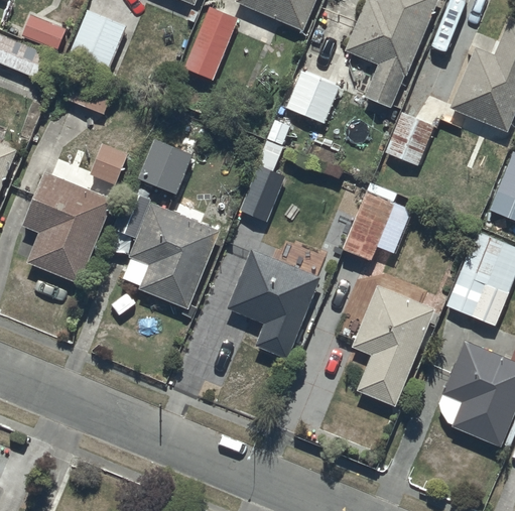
[(233,0),(302,31),(315,0),(233,0)]
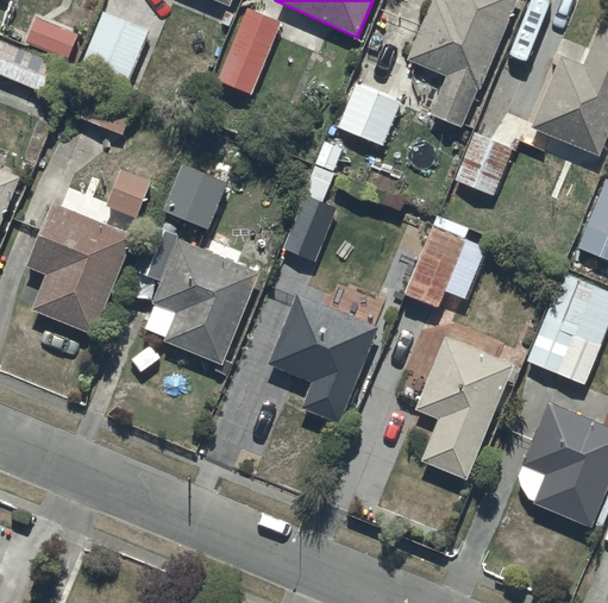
[(463,127),(516,0),(431,0),(406,60),(446,76),(431,114),(463,127)]
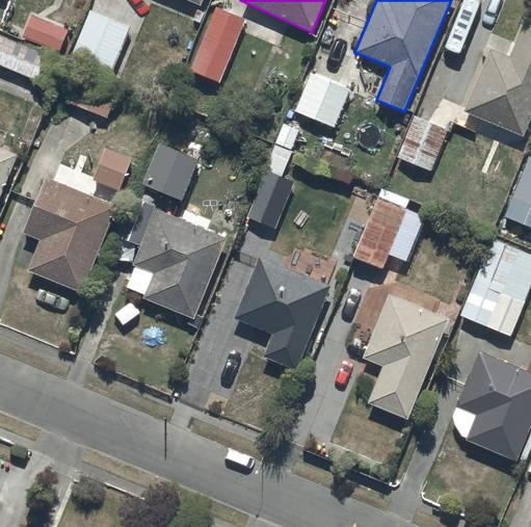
[(243,18),(216,6),(188,72),(220,83),(233,51),(237,53),(243,37),(237,34),(243,18)]
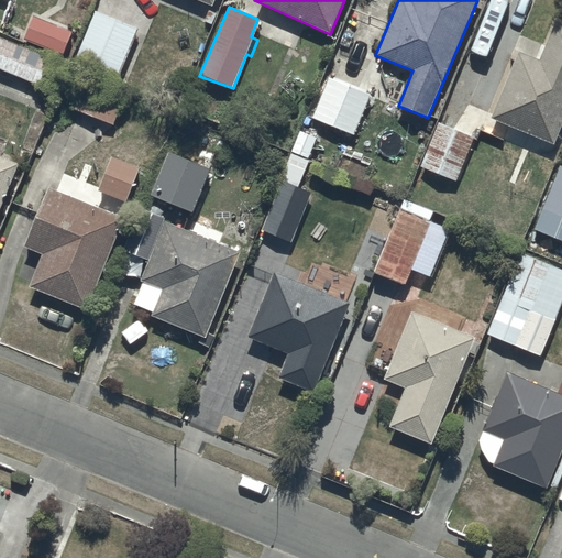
[(96,11),(73,57),(118,78),(139,31),(96,11)]
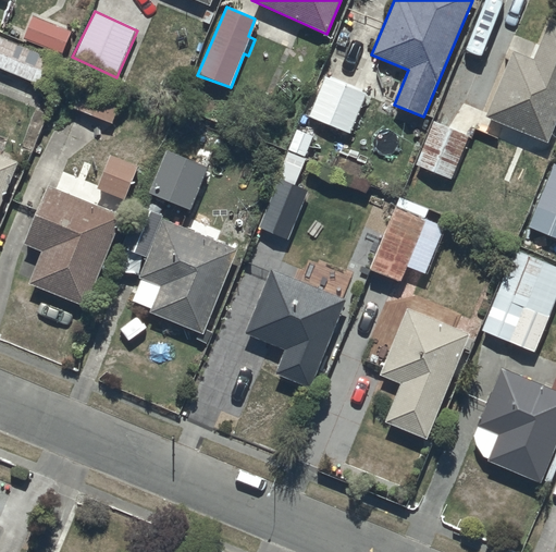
[(34,16),(23,38),(61,54),(71,32),(34,16)]
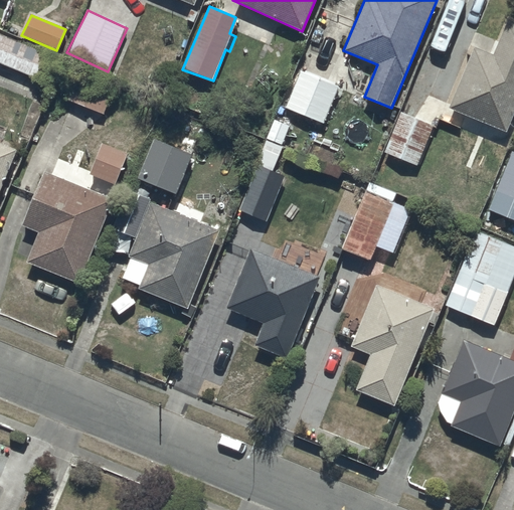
[(506,131),(513,111),(513,19),(508,16),(496,45),(493,44),(490,52),(472,45),(448,108),(506,131)]
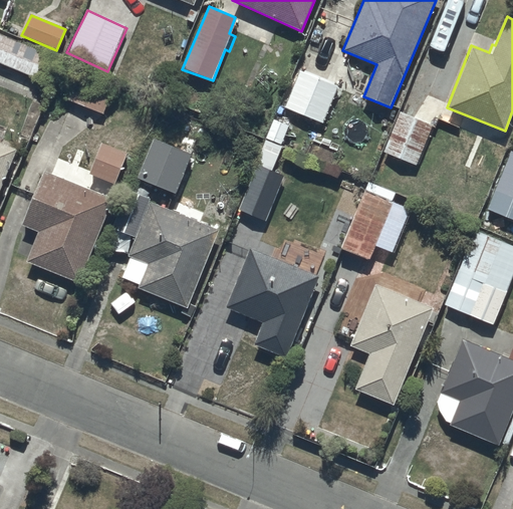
[(0,64),(52,88),(64,60),(0,31),(0,64)]
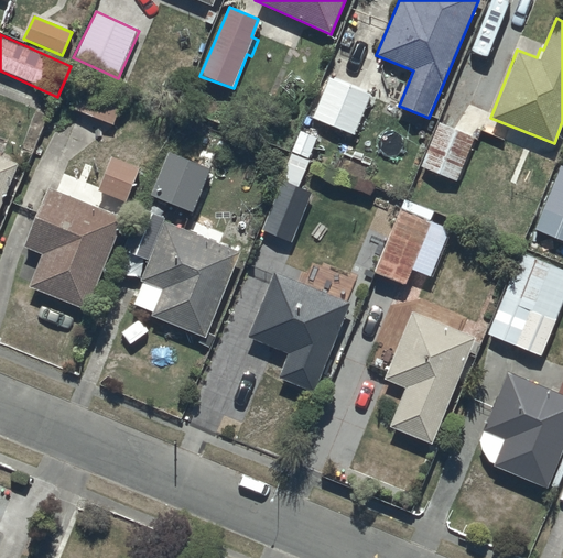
[(85,74),(71,107),(114,126),(128,91),(85,74)]
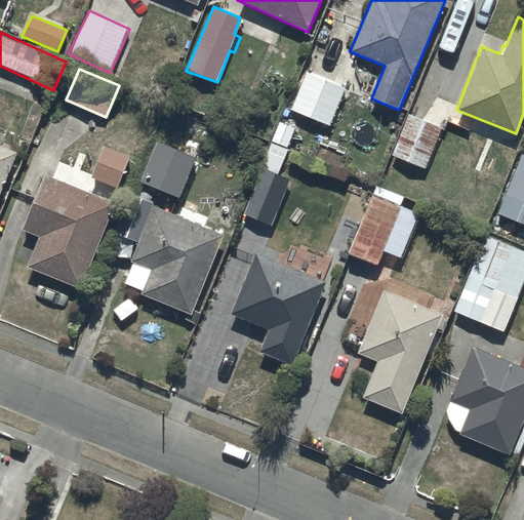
[(346,87),(305,72),(290,111),(330,126),(346,87)]
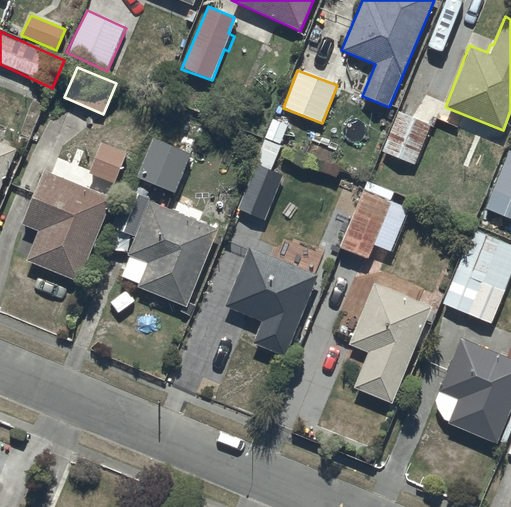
[(430,126),(398,112),(382,151),(414,164),(430,126)]
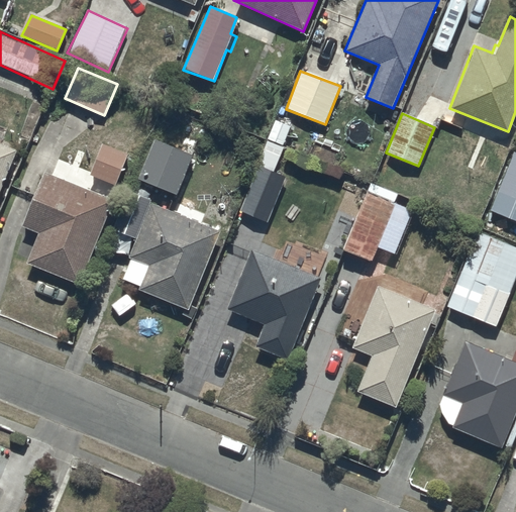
[(151,138),(135,177),(178,193),(193,154),(151,138)]
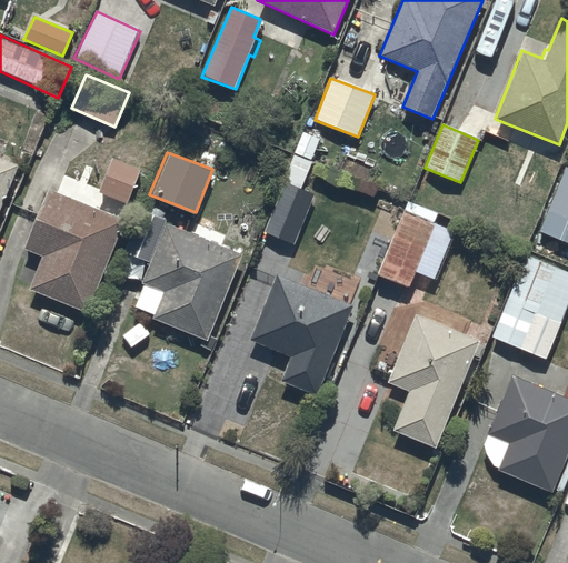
[(0,210),(19,163),(0,156),(0,210)]
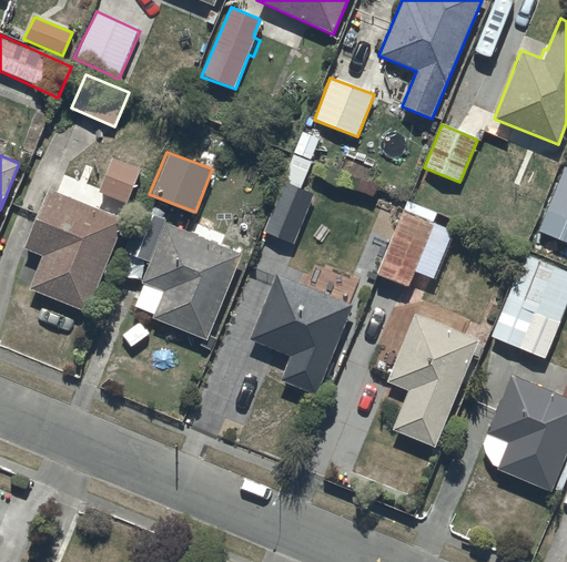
[(315,166),(292,156),(262,233),(293,245),(313,194),(309,193),(314,177),(311,176),(315,166)]
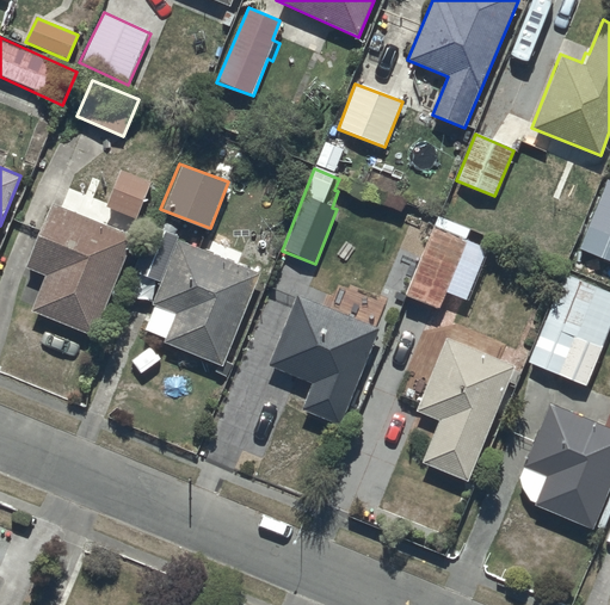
[(121,171),(106,205),(137,218),(152,183),(121,171)]
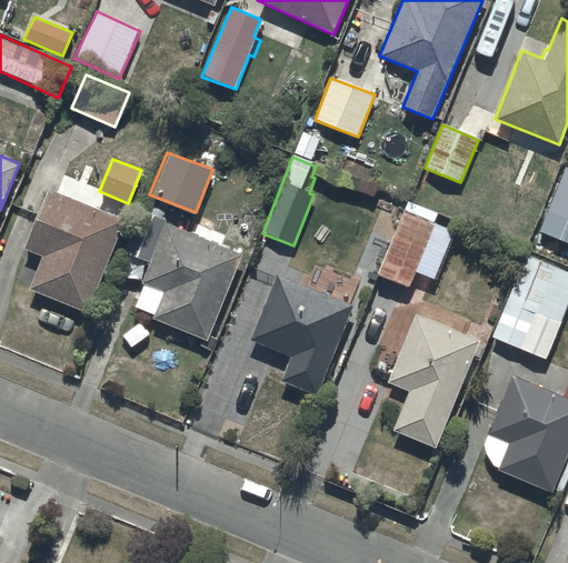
[(567,168),(566,168),(537,231),(567,242),(567,168)]
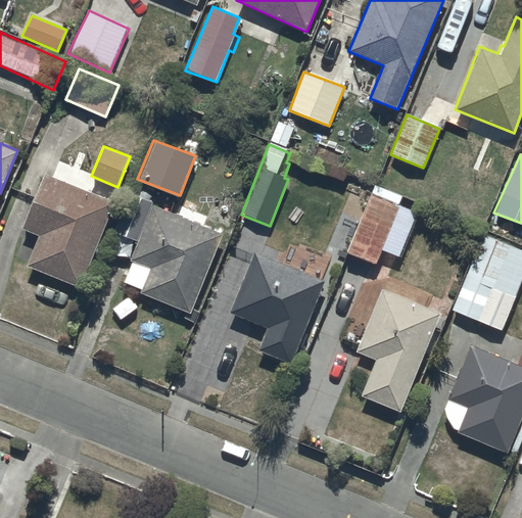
[(115,202),(44,174),(21,228),(39,235),(27,266),(84,289),(89,276),(86,275),(115,202)]
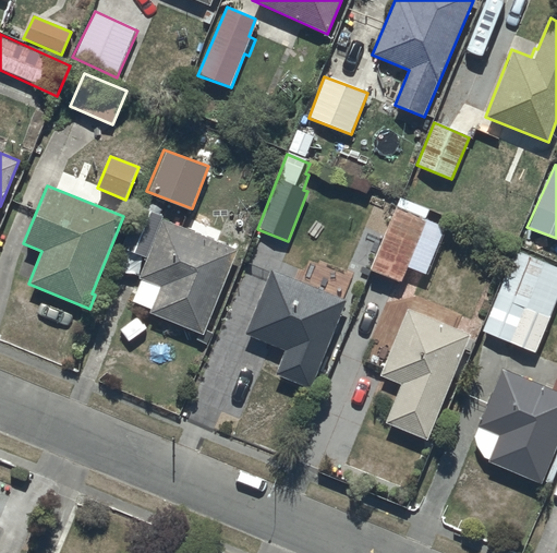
[(428,217),(397,204),(388,223),(362,212),(343,257),(407,283),(411,274),(407,273),(428,217)]
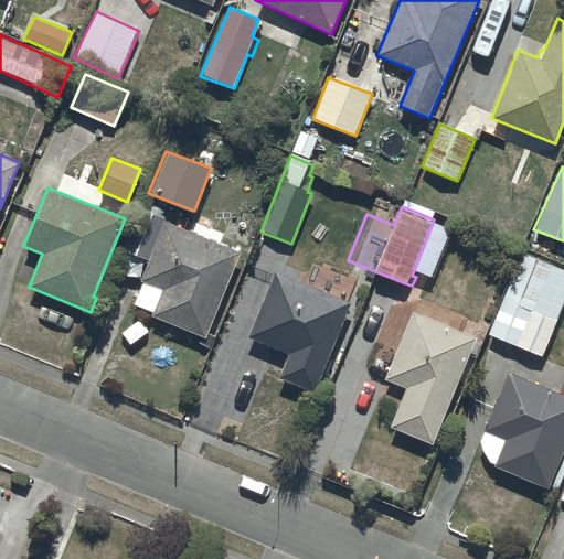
[(152,312),(152,315),(204,336),(240,250),(163,221),(161,225),(138,215),(124,251),(147,261),(140,280),(142,281),(134,304),(152,312)]
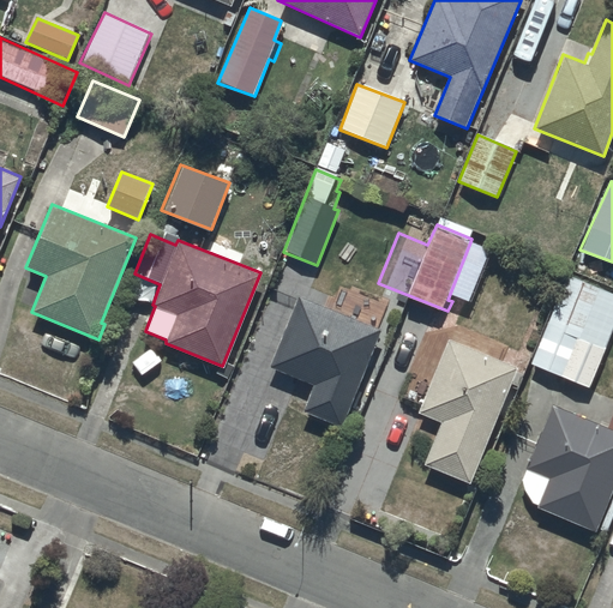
[(612,327),(612,292),(568,274),(530,365),(592,390),(612,338),(612,336),(610,336),(612,327)]
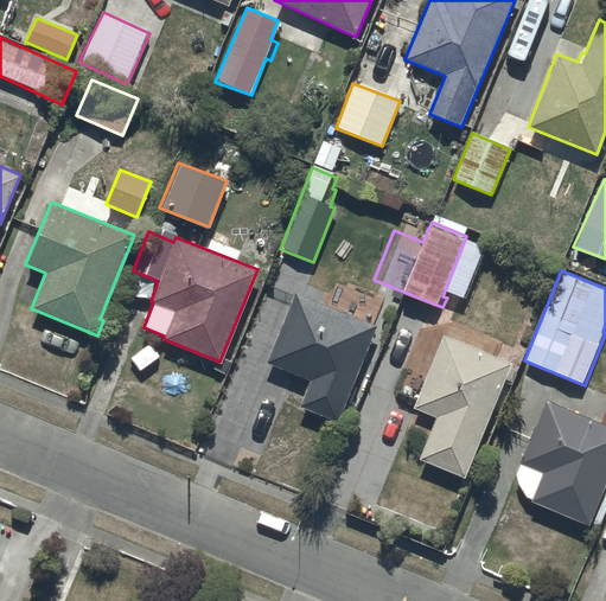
[(378,326),(294,292),(265,363),(308,381),(298,407),(338,422),(345,406),(356,410),(381,350),(370,346),(378,326)]
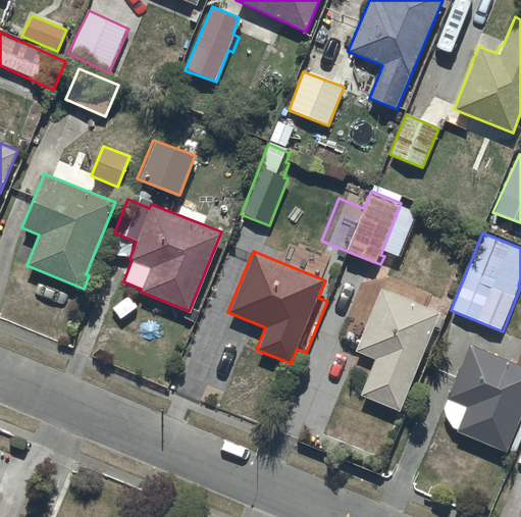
[(402,410),(438,313),(379,288),(355,350),(374,358),(361,394),(402,410)]
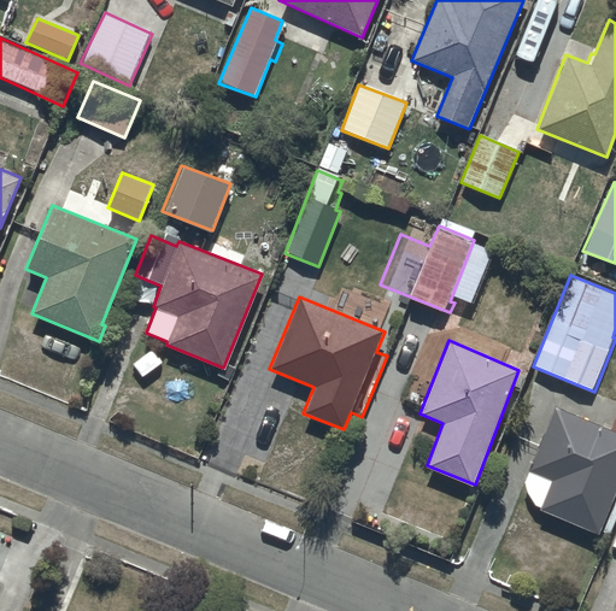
[(615,430),(553,405),(529,470),(528,471),(528,473),(527,474),(527,475),(526,476),(526,477),(526,479),(524,480),(524,481),(524,482),(524,483),(524,485),(524,486),(524,487),(524,489),(524,491),(526,492),(526,493),(526,494),(527,495),(527,497),(528,498),(528,499),(529,500),(531,501),(532,503),(532,504),(533,505),(534,505),(535,506),(537,507),(538,507),(539,509),(540,509),(599,534),(600,530),(609,534),(615,516),(615,506),(611,505),(615,493),(615,430)]
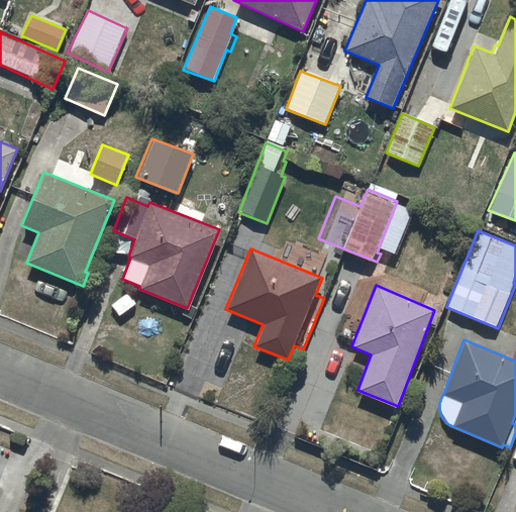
All buildings are outlined.
